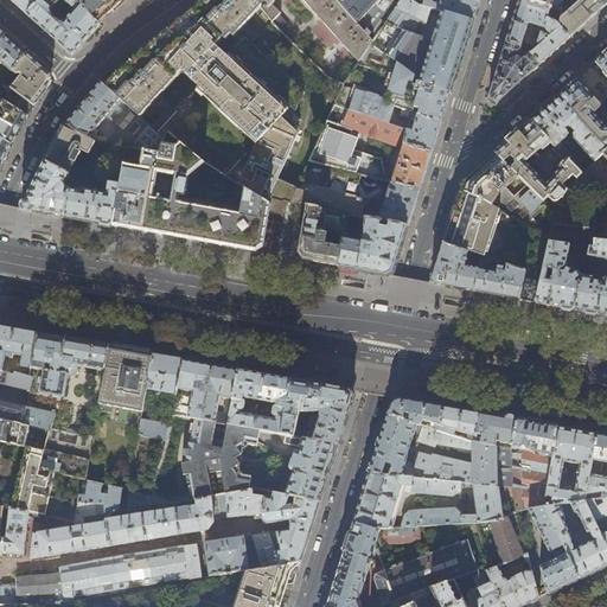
[(10,0),(11,0),(27,14),(40,0),(10,0)]
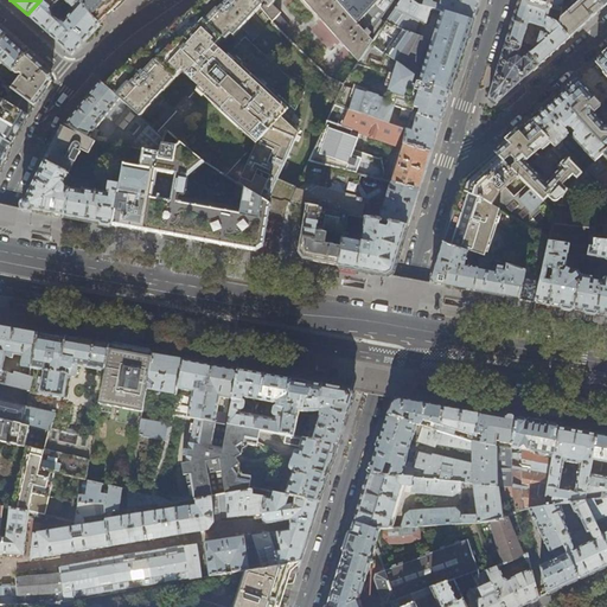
[(46,32),(61,45),(72,56),(85,40),(100,24),(100,23),(75,0),(40,0),(27,14),(34,21),(45,31),(46,32)]
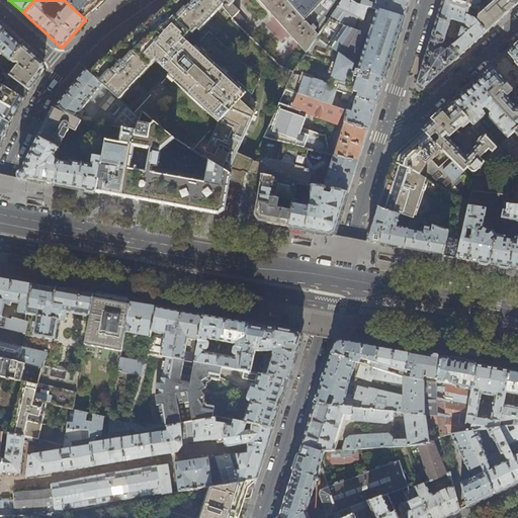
[(64,0),(85,19),(93,11),(96,8),(98,10),(106,0),(64,0)]
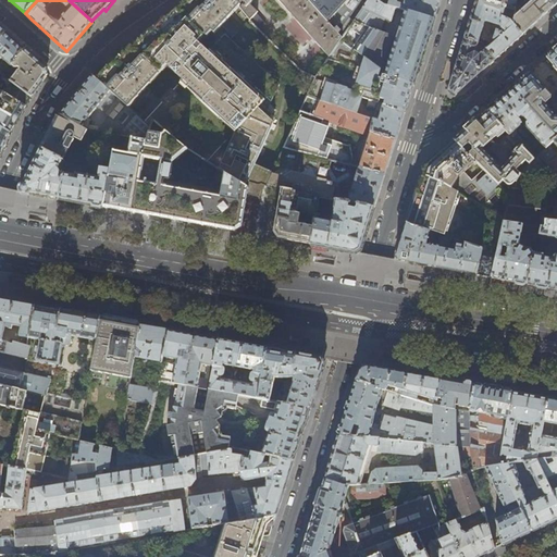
[(177,10),(158,26),(139,41),(122,56),(106,71),(96,78),(150,125),(153,121),(166,132),(189,151),(248,187),(263,192),(272,172),(255,163),(274,123),(259,107),(267,98),(271,101),(280,84),(232,39),(238,33),(225,21),(238,8),(243,3),(239,0),(187,0),(184,3),(183,4),(177,10)]
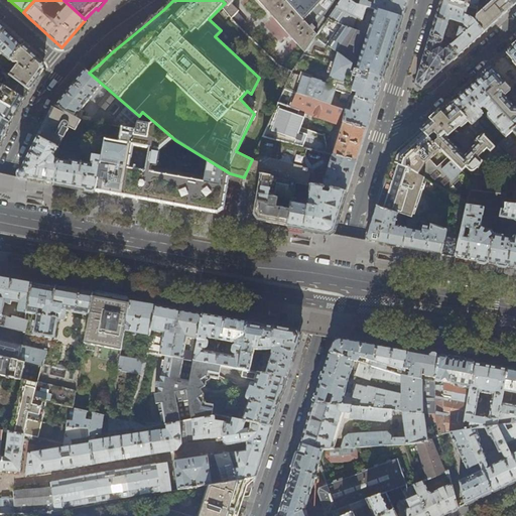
[(222,0),(225,3),(221,7),(232,21),(239,27),(246,22),(237,13),(239,12),(231,5),(235,0),(257,0),(305,52),(314,38),(317,34),(314,31),(304,19),(285,0),(222,0)]
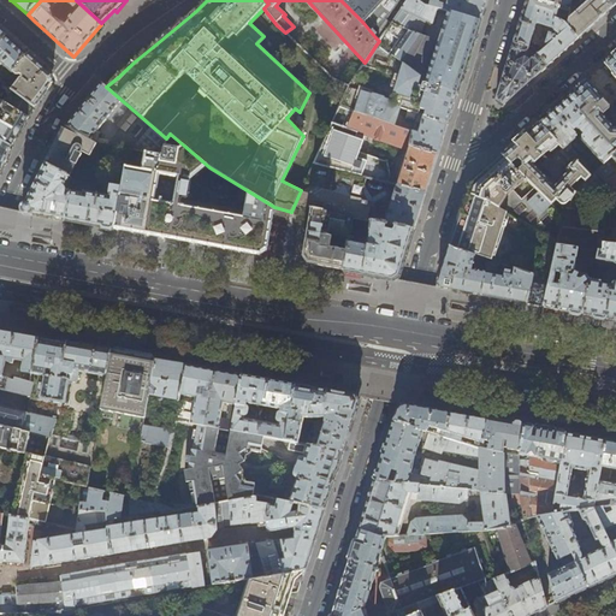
[(341,0),(363,23),(383,0),(341,0)]
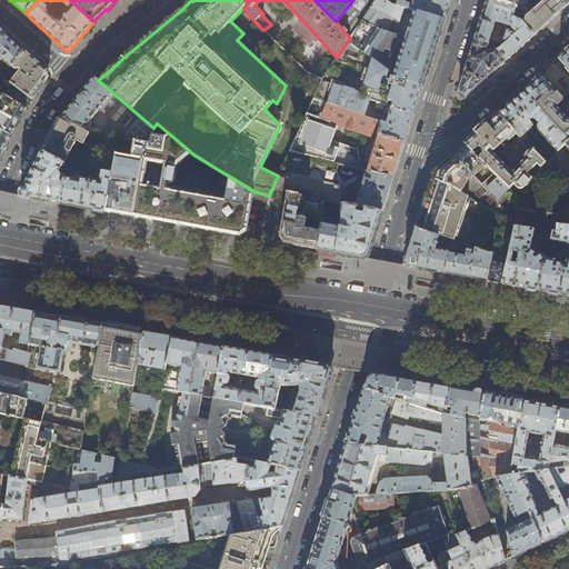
[(392,19),(400,22),(405,9),(395,6),(392,5),(385,0),(375,0),(350,38),(347,42),(360,51),(360,50),(389,70),(401,37),(389,32),(392,19)]
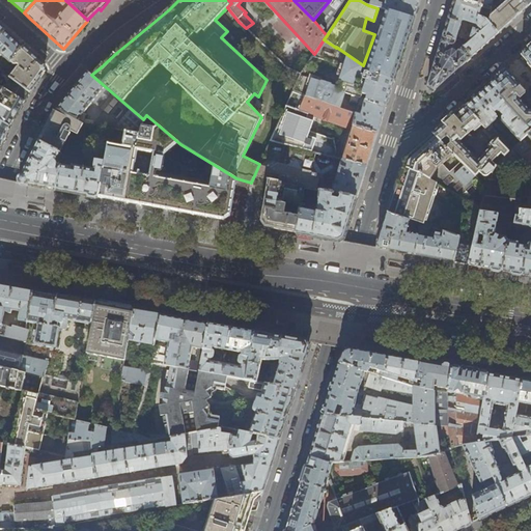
[(419,4),(419,0),(369,0),(368,5),(378,8),(388,10),(414,19),(419,4)]
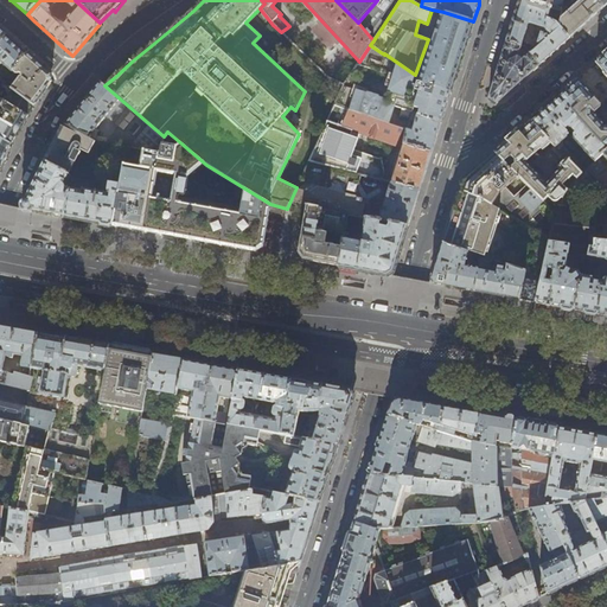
[(506,42),(521,46),(523,44),(526,45),(528,40),(524,39),(529,23),(545,27),(551,34),(551,36),(541,32),(537,44),(541,45),(536,49),(534,48),(529,51),(531,52),(541,64),(556,51),(570,38),(558,25),(562,12),(551,8),(524,0),(519,0),(513,20),(506,42)]
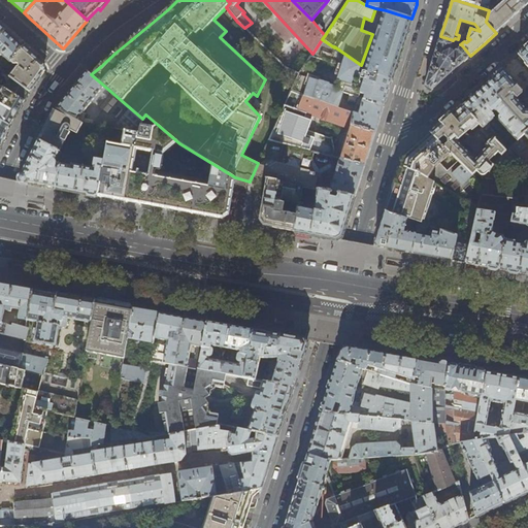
[(527,0),(498,0),(495,4),(489,10),(486,22),(496,33),(527,5),(527,4),(527,0)]
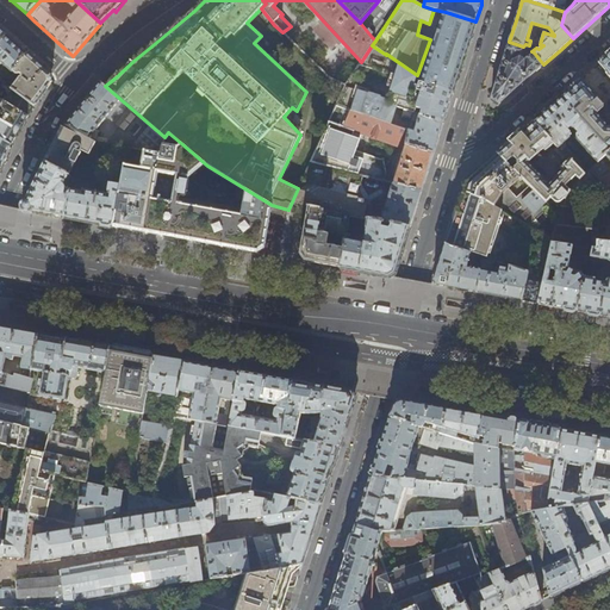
[(475,22),(446,12),(437,36),(422,81),(423,81),(423,83),(453,92),(459,74),(470,41),(475,22)]
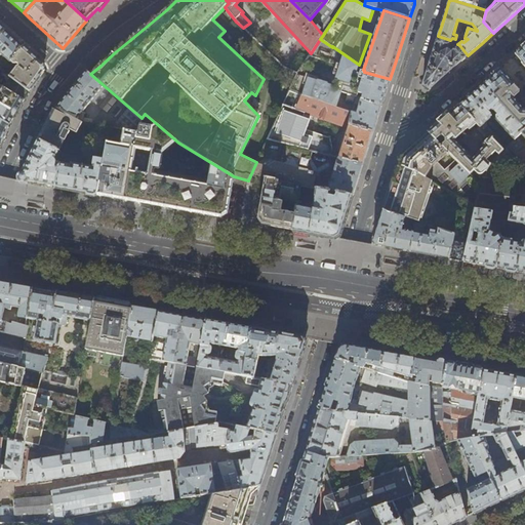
[(270,25),(285,41),(291,36),(276,18),(270,25)]
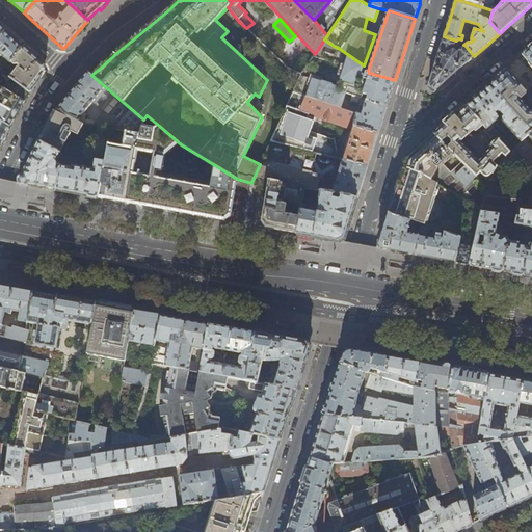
[(16,56),(23,48),(14,38),(5,31),(0,36),(0,56),(1,56),(2,55),(10,63),(10,62),(17,57),(16,56)]
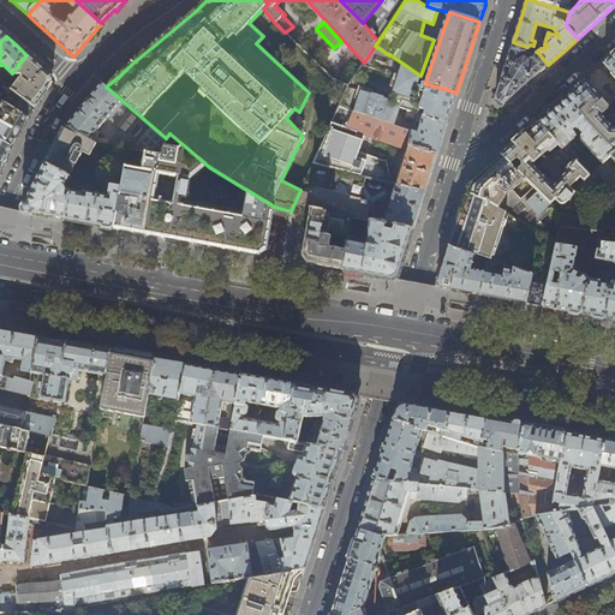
[(506,69),(495,100),(503,105),(529,83),(529,82),(548,65),(538,53),(536,52),(527,47),(513,42),(511,53),(506,69)]
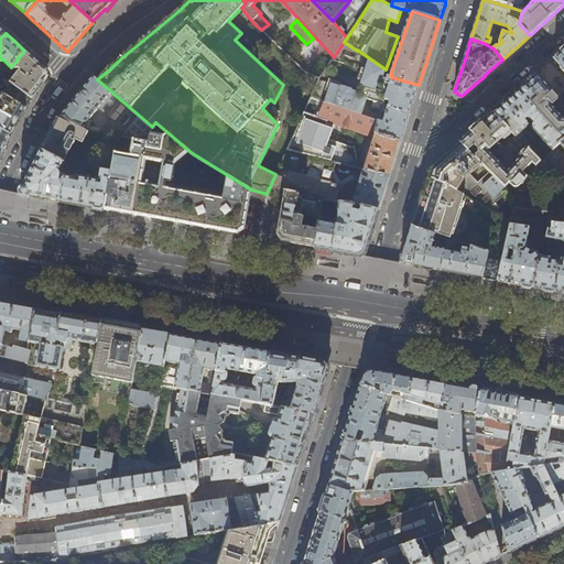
[(386,69),(357,50),(357,51),(344,42),(334,57),(332,60),(358,69),(356,74),(357,76),(357,78),(357,79),(358,80),(359,82),(360,82),(359,87),(357,87),(356,87),(354,87),(353,88),(351,89),(350,90),(350,91),(318,79),(311,97),(326,102),(379,121),(383,106),(410,114),(414,99),(419,85),(391,77),(391,75),(390,75),(384,71),(386,69)]
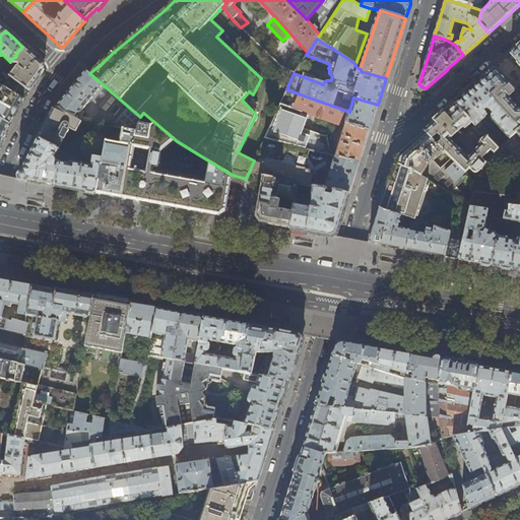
[(519,45),(510,54),(519,65),(519,109),(509,99),(514,93),(514,90),(495,68),(484,77),(497,89),(490,95),(514,123),(518,120),(519,119),(519,45)]
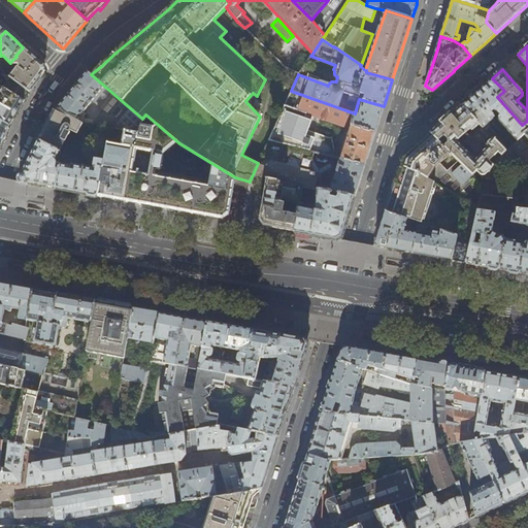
[(18,67),(10,77),(12,79),(30,92),(37,81),(39,79),(43,73),(43,65),(34,57),(23,47),(15,56),(17,57),(10,62),(14,65),(19,65),(19,67),(18,67)]
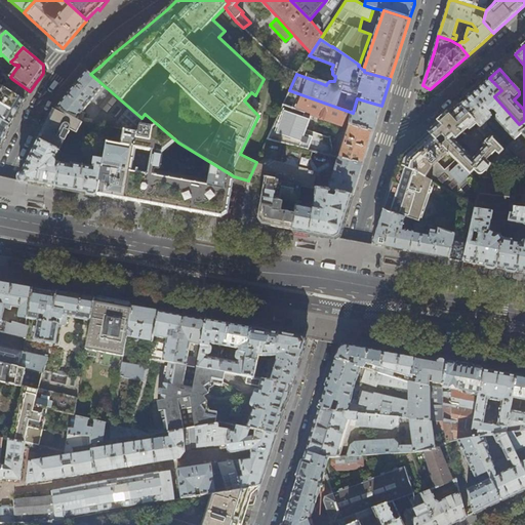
[(9,81),(4,88),(25,101),(28,95),(29,92),(30,91),(12,79),(10,77),(0,68),(0,78),(3,75),(9,81)]
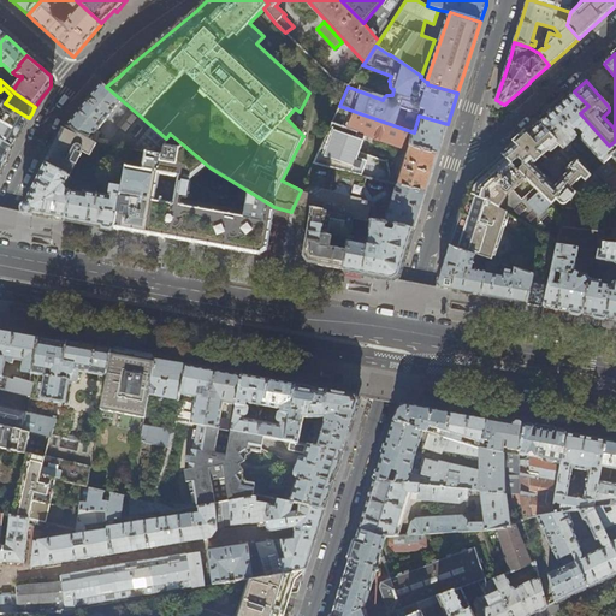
[(65,126),(90,138),(108,118),(122,130),(110,144),(147,152),(163,154),(164,149),(166,138),(106,87),(101,83),(84,102),(65,126)]
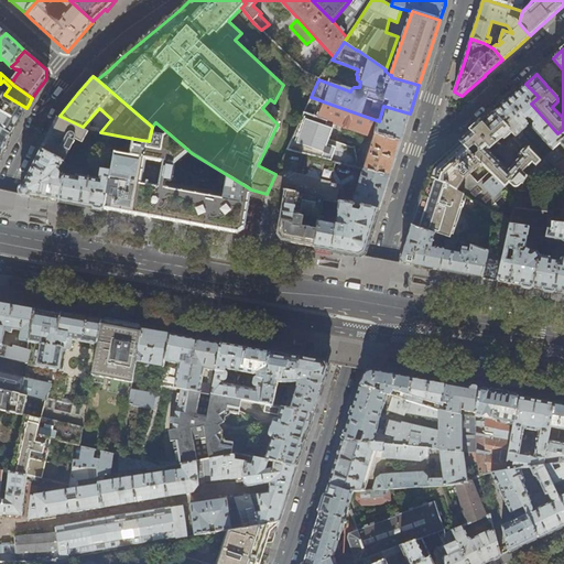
[(532,129),(552,150),(557,145),(561,142),(563,140),(557,133),(531,104),(539,97),(525,84),(509,98),(492,112),(511,133),(516,138),(517,137),(525,145),(533,153),(541,161),(545,156),(523,134),(523,131),(527,127),(528,123),(525,121),(528,119),(530,119),(534,123),(532,125),(532,129)]
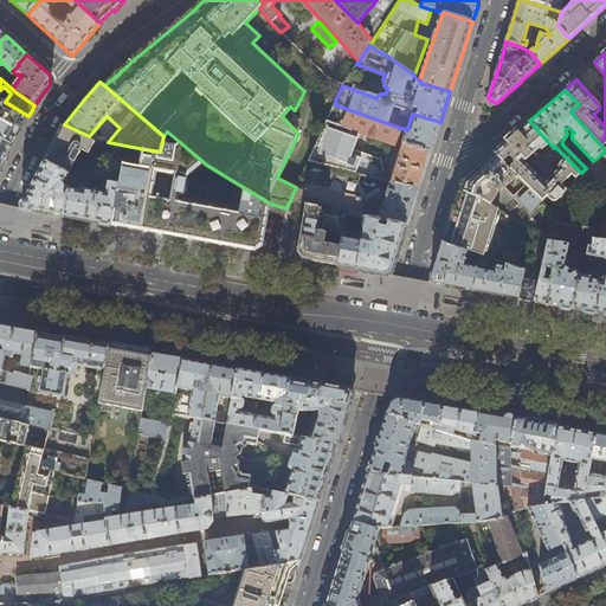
[(0,137),(12,144),(14,139),(15,140),(18,136),(21,128),(28,116),(5,102),(2,101),(0,104),(0,137)]
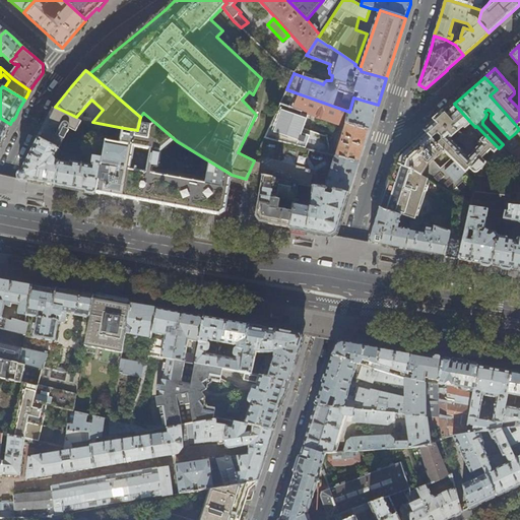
[(349,112),(301,94),(278,141),(326,154),(329,146),(326,137),(304,128),(308,120),(306,119),(309,114),(344,127),(335,157),(359,164),(364,148),(370,131),(346,124),(349,112)]
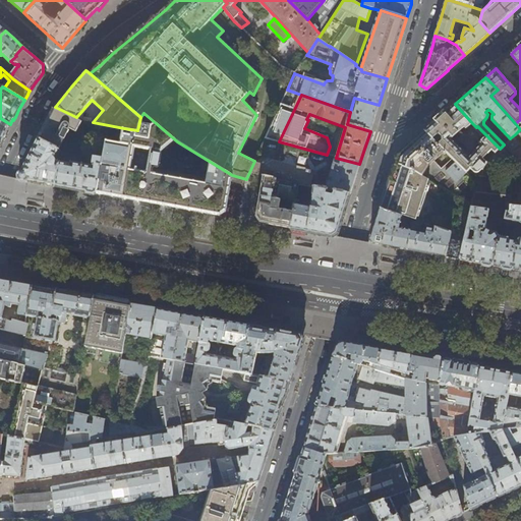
[(354,98),(350,112),(347,124),(370,131),(374,118),(379,105),(354,98)]
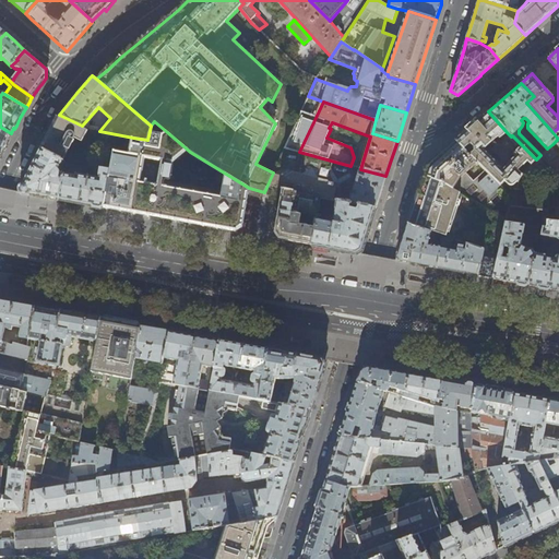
[(455,140),(464,150),(468,144),(473,149),(468,153),(479,165),(485,170),(501,186),(506,181),(507,183),(509,185),(510,186),(512,186),(513,186),(514,186),(516,185),(518,183),(520,179),(523,175),(518,170),(527,161),(532,164),(533,162),(536,159),(528,152),(521,144),(513,153),(514,155),(508,162),(509,163),(503,169),(497,163),(484,150),(498,137),(499,139),(507,132),(488,111),(471,127),(455,140)]
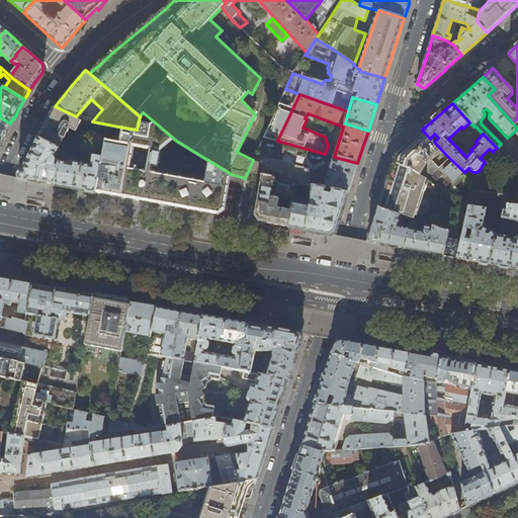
[(38,138),(59,148),(70,127),(77,131),(83,119),(76,116),(55,106),(47,122),(38,138)]
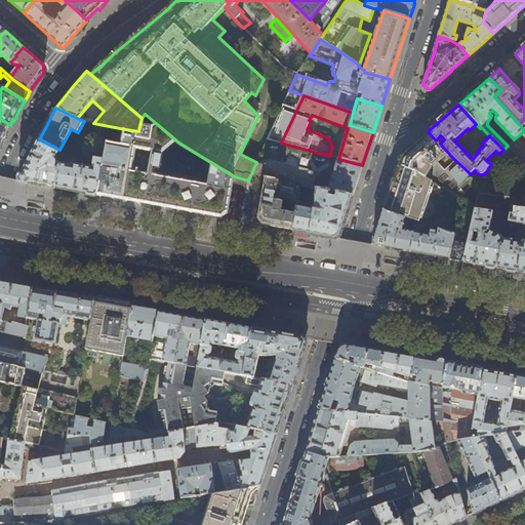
[(0,147),(4,138),(10,125),(0,119),(0,147)]
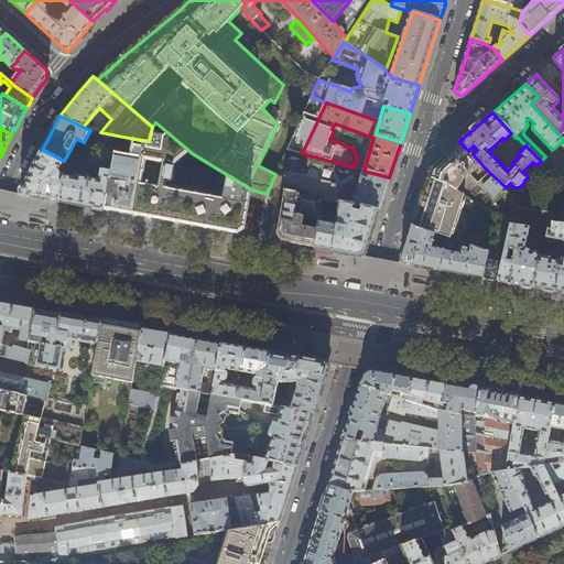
[(119,213),(237,234),(240,232),(242,230),(243,229),(251,190),(192,153),(169,133),(164,138),(150,137),(149,141),(134,139),(131,155),(115,153),(111,172),(105,210),(119,213)]
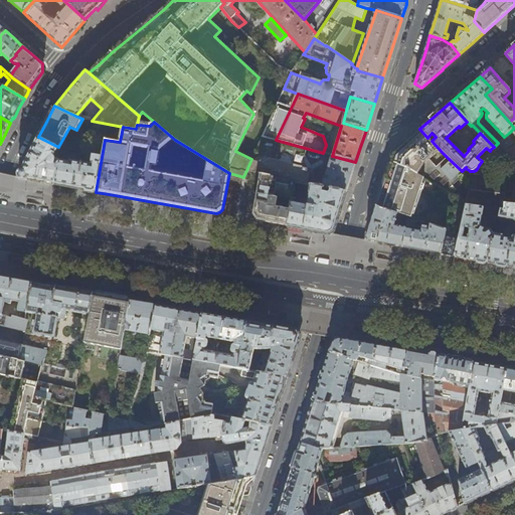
[(411,169),(467,202),(471,181),(462,171),(447,157),(437,166),(430,159),(439,152),(440,153),(442,152),(432,141),(427,138),(419,129),(414,134),(392,154),(391,156),(389,162),(411,169)]
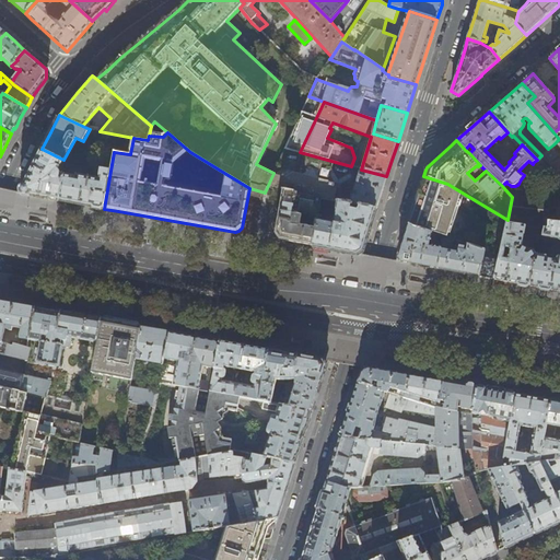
[(544,154),(541,155),(547,162),(559,153),(553,144),(548,149),(547,151),(544,154)]
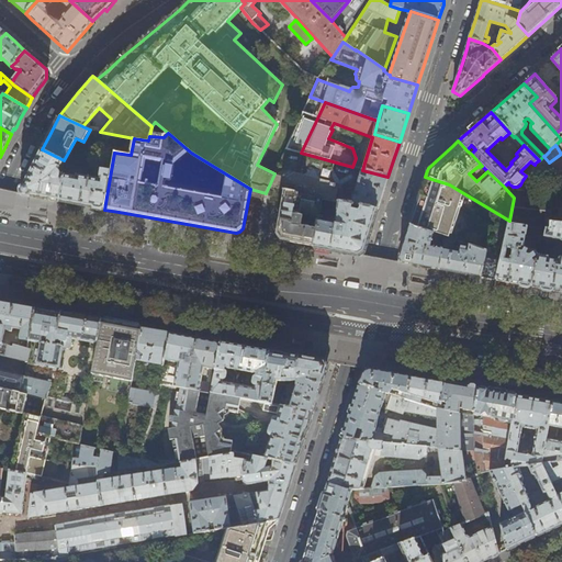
[(65,179),(71,165),(64,160),(42,149),(33,166),(20,193),(20,194),(40,198),(59,201),(65,179)]
